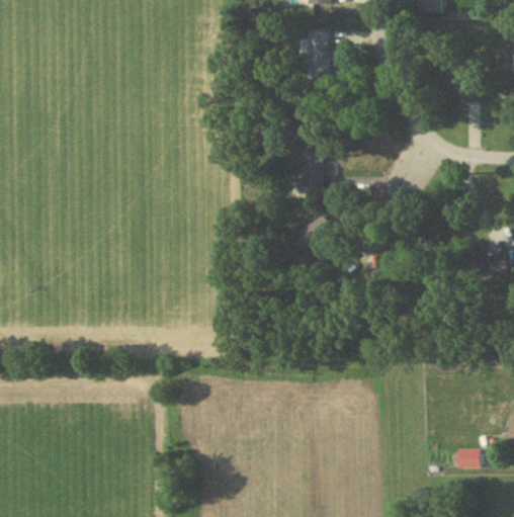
[(307,78),(328,78),(328,28),(307,28),(307,78)]
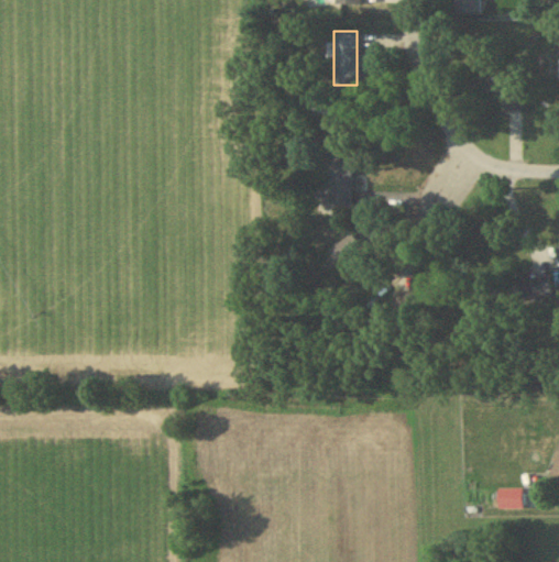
[(521,66),(480,66),(480,91),(501,91),(501,109),(521,109),(521,66)]
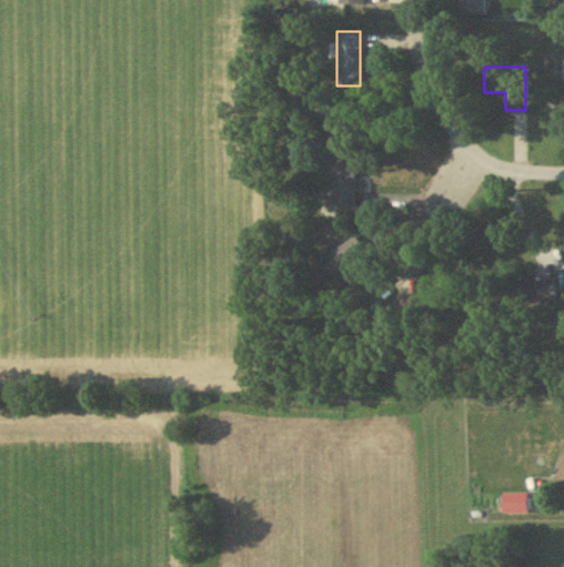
[(364,251),(353,234),(329,252),(341,267),(364,251)]
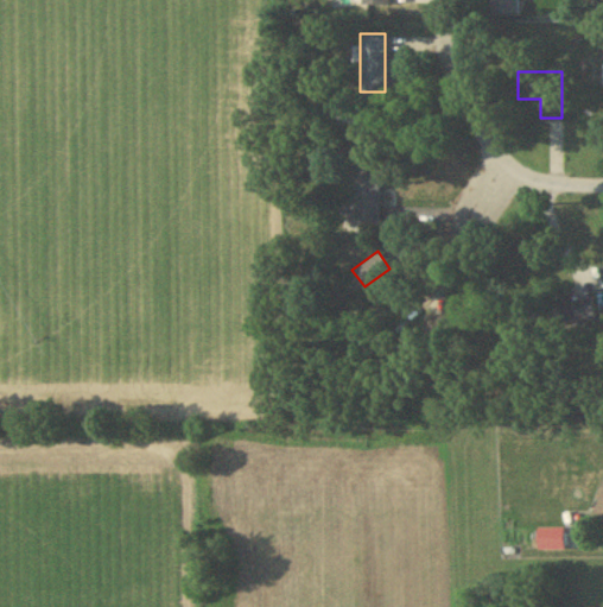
[(537,548),(563,548),(563,526),(537,526),(537,548)]
